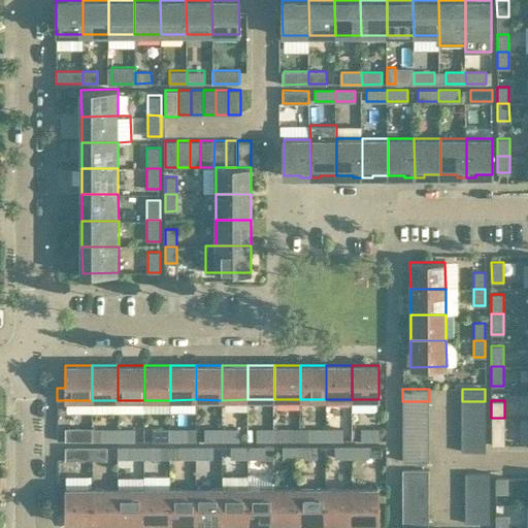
[(402,401),(402,413),(429,413),(429,401),(402,401)]
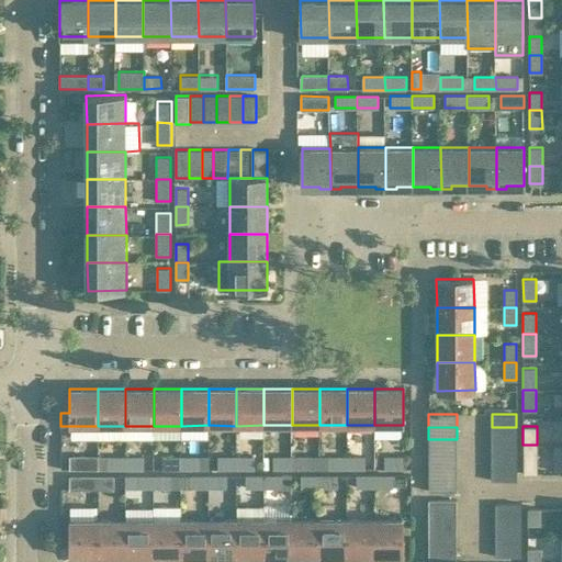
[(516,427),(492,427),(492,440),(516,440),(516,427)]
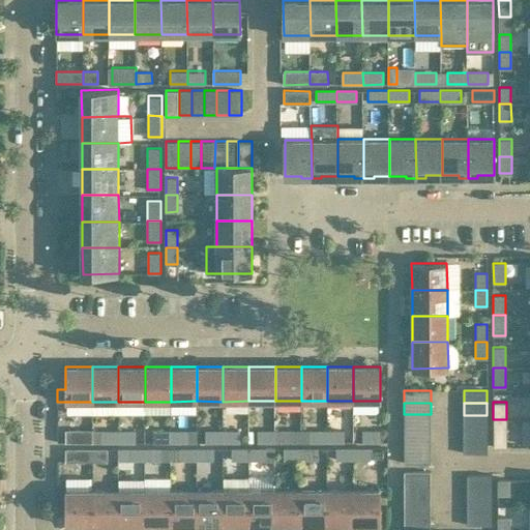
[(404,414),(405,427),(431,427),(431,414),(404,414)]
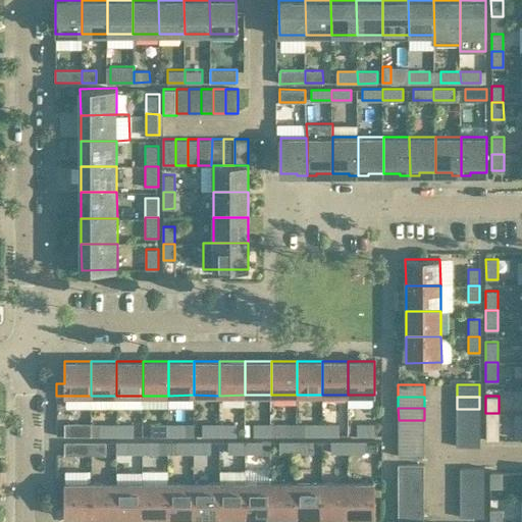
[(479,409),(457,409),(457,421),(480,421),(479,409)]
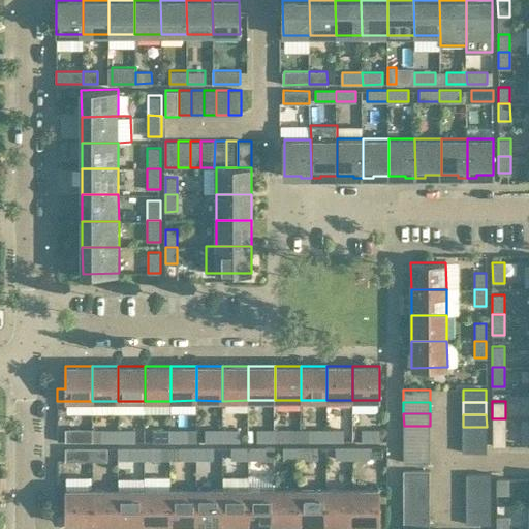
[(505,418),(492,418),(493,445),(505,445),(505,418)]
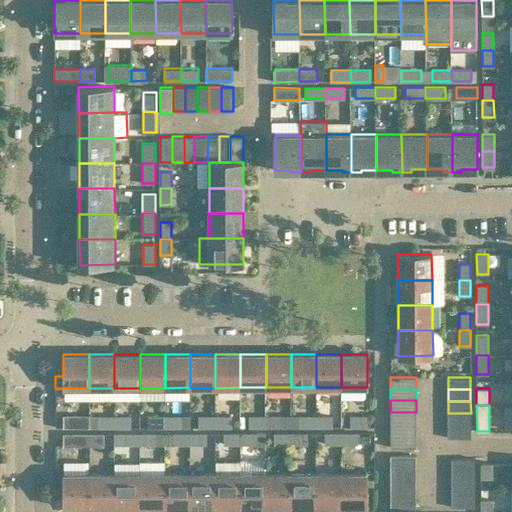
[(391,412),(391,424),(416,424),(416,412),(391,412)]
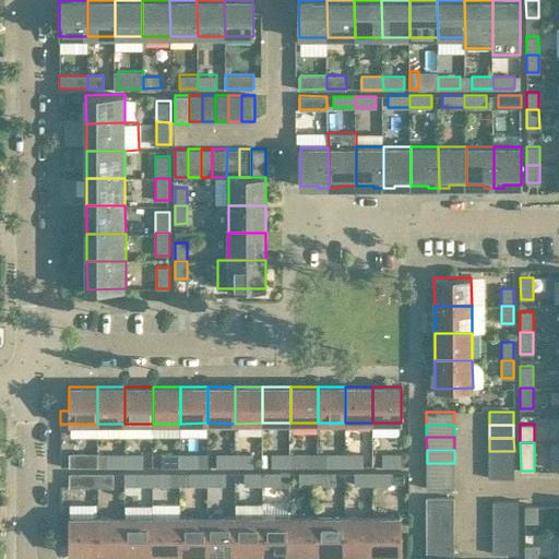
[(514,451),(489,451),(489,464),(514,464),(514,451)]
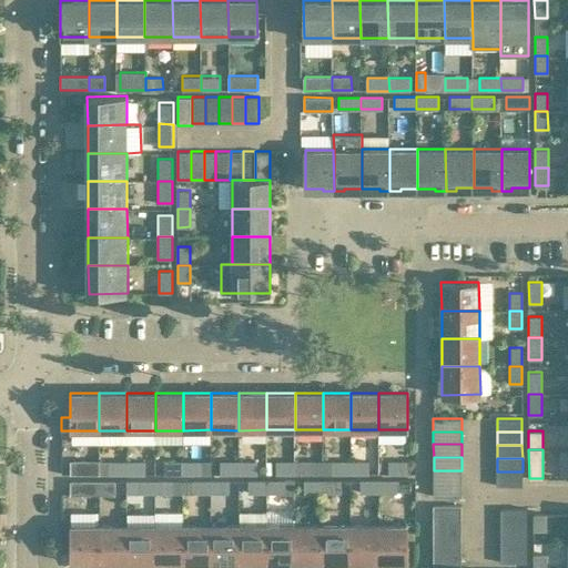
[(71,460),(71,474),(100,474),(100,460),(71,460)]
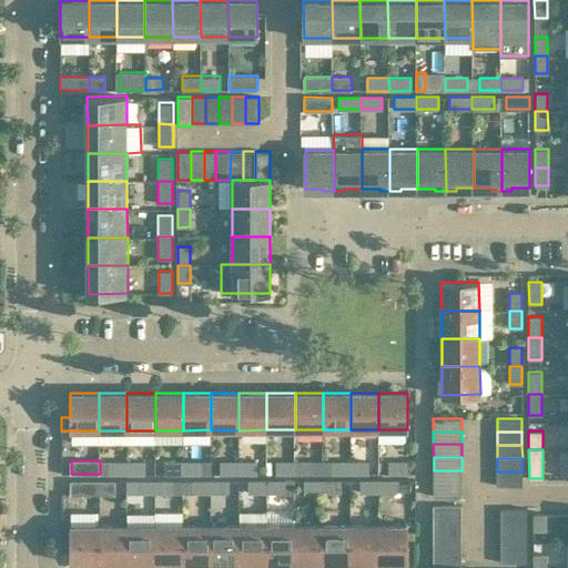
[(201,460),(183,462),(183,474),(201,474),(201,460)]
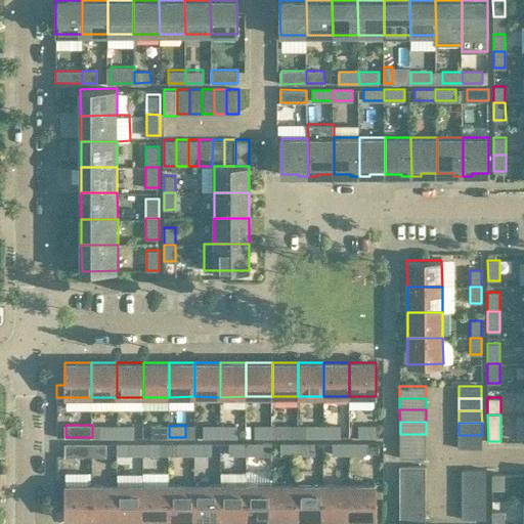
[(220,426),(220,437),(236,437),(236,425),(220,426)]
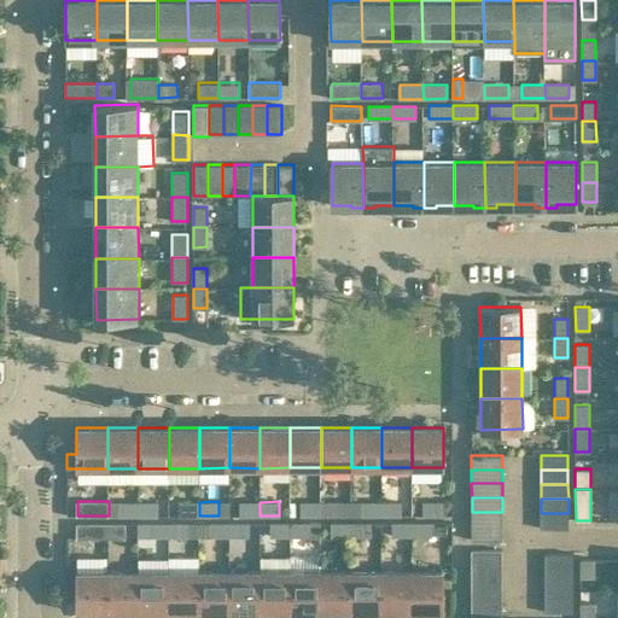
[(361,501),(361,516),(380,516),(380,501),(361,501)]
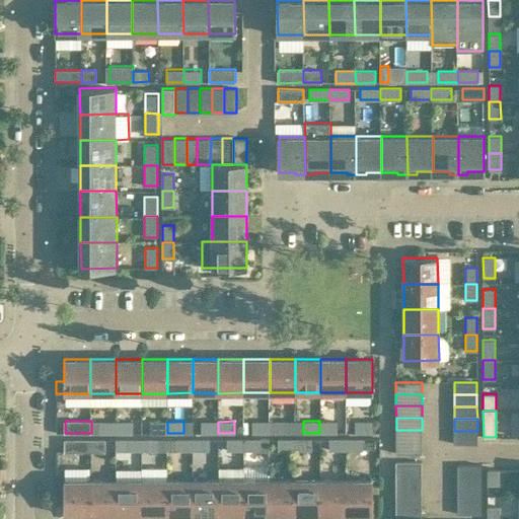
[(337,421),(319,421),(319,433),(337,433),(337,421)]
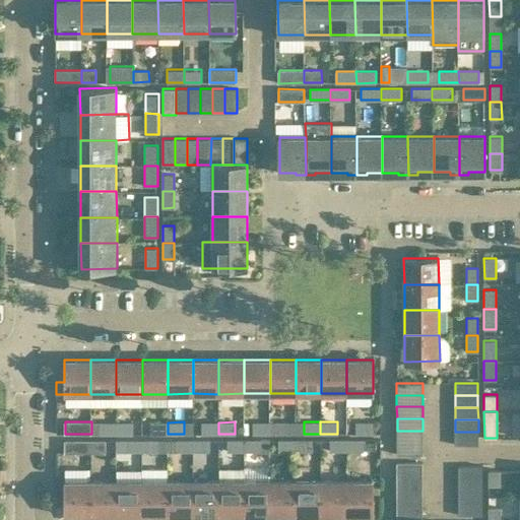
[(355,421),(355,434),(372,434),(372,421),(355,421)]
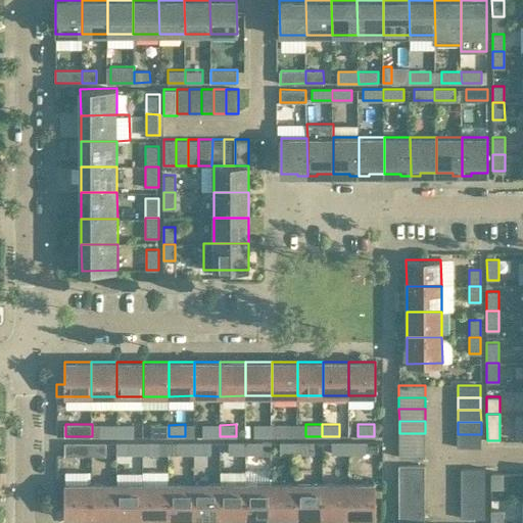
[(100,425),(100,436),(116,436),(116,425),(100,425)]
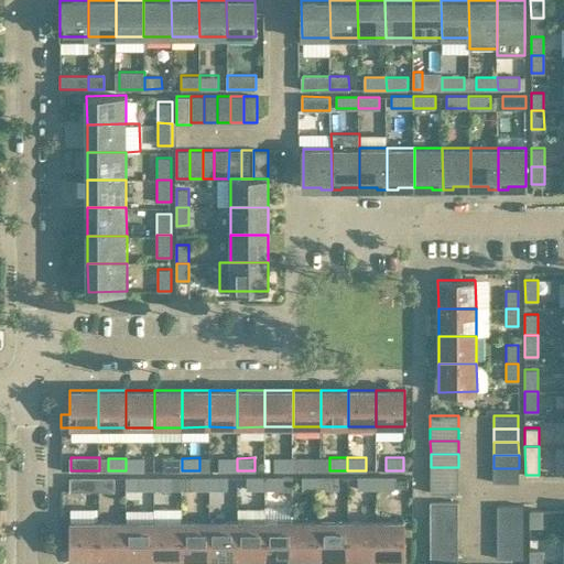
[(144,458),(127,459),(127,470),(144,470),(144,458)]
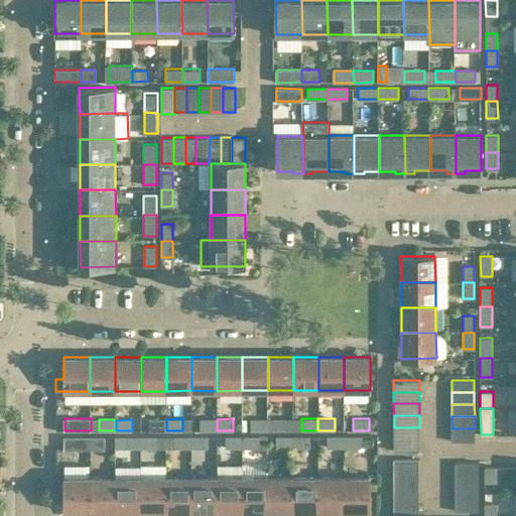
[(166,419),(149,419),(149,430),(166,430),(166,419)]
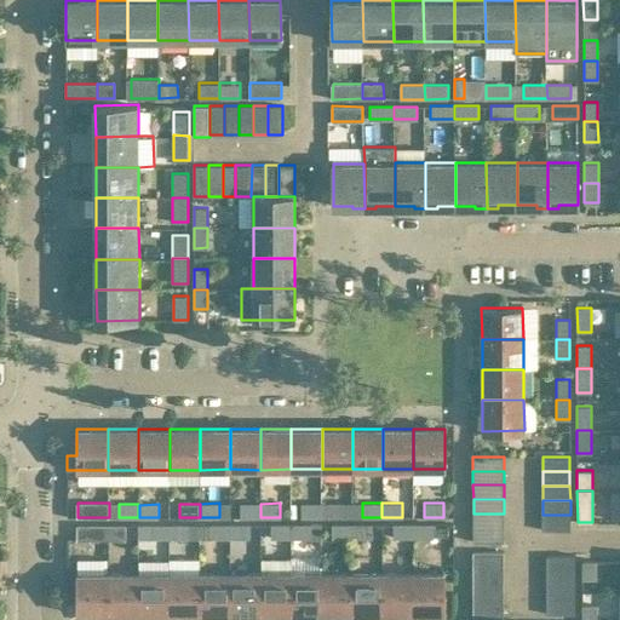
[(240,504),(240,517),(260,517),(260,504),(240,504)]
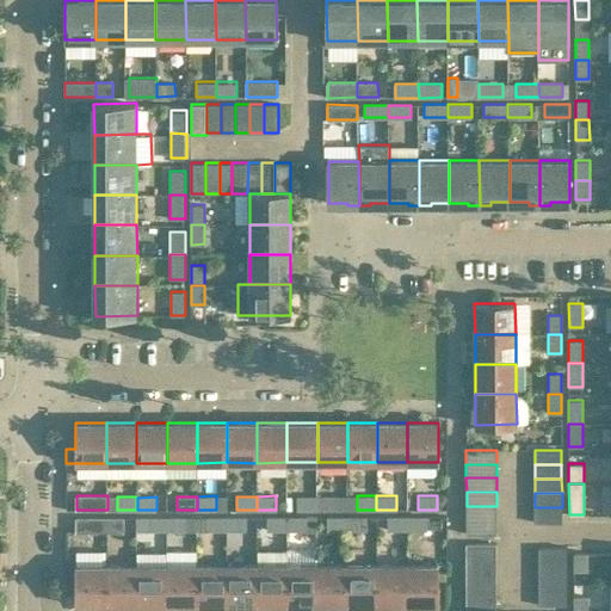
[(318,497),(297,497),(297,510),(318,510),(318,497)]
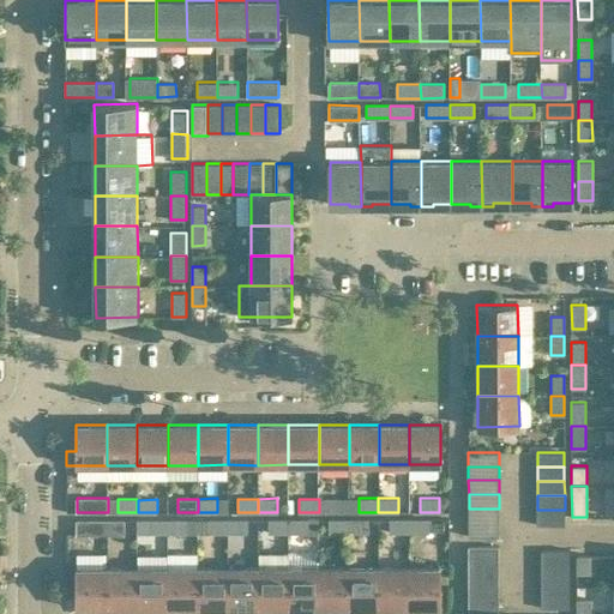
[(338,499),(319,499),(319,512),(338,512),(338,499)]
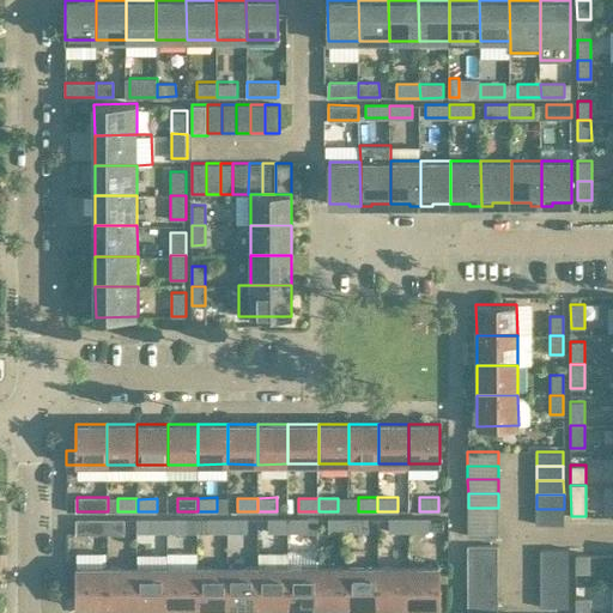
[(468,508),(468,522),(498,521),(498,508),(468,508)]
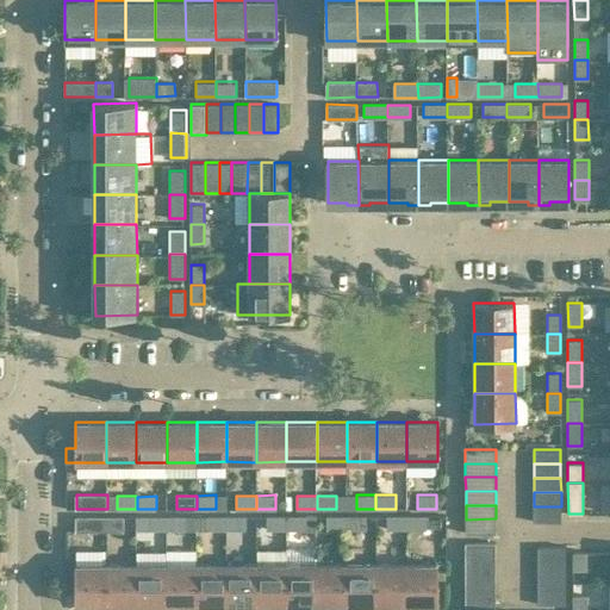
[(561,506),(534,506),(534,521),(561,521),(561,506)]
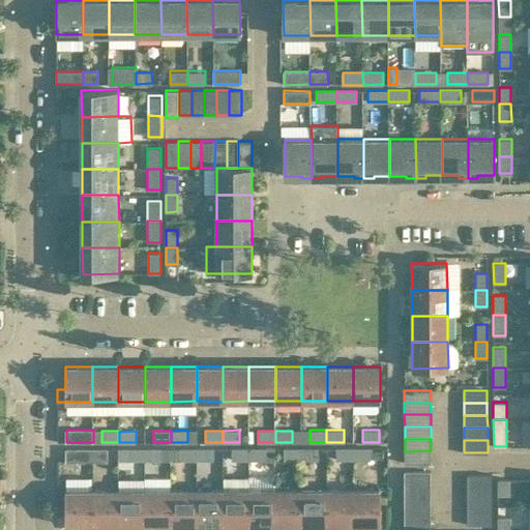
[(93,460),(92,448),(66,448),(66,462),(93,462),(93,460)]
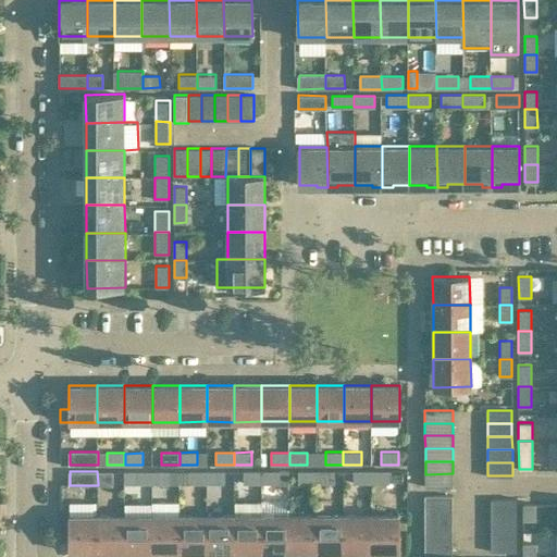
[(112,471),(97,471),(98,483),(98,485),(112,485),(112,471)]
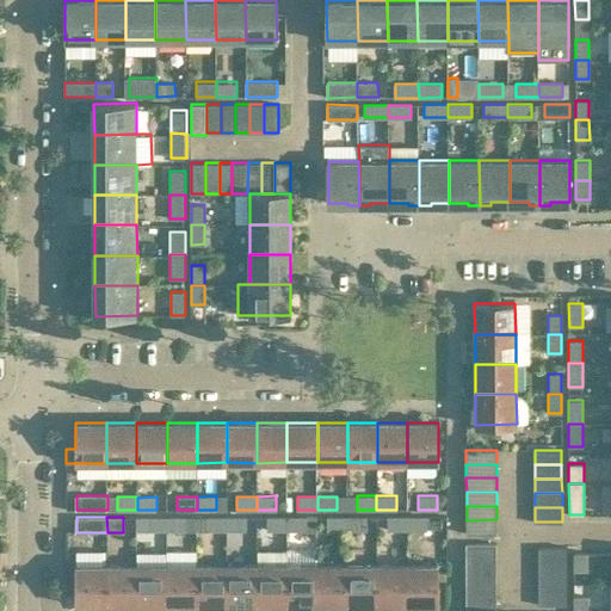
[(167,530),(167,517),(147,517),(147,530),(167,530)]
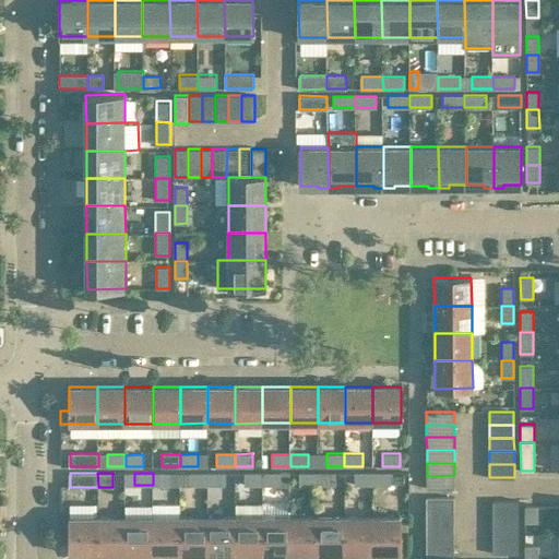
[(170,473),(153,473),(153,485),(170,485),(170,473)]
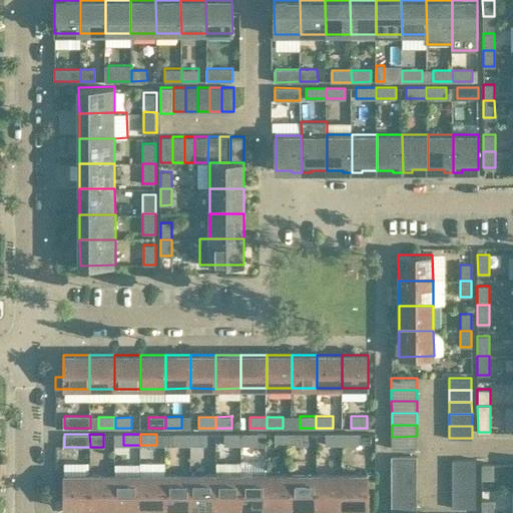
[(190,445),(190,434),(174,434),(174,445),(190,445)]
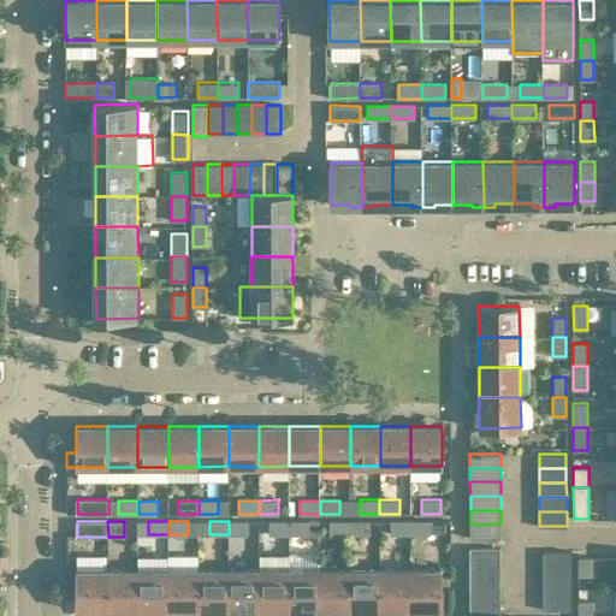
[(249,521),(229,521),(229,534),(249,534),(249,521)]
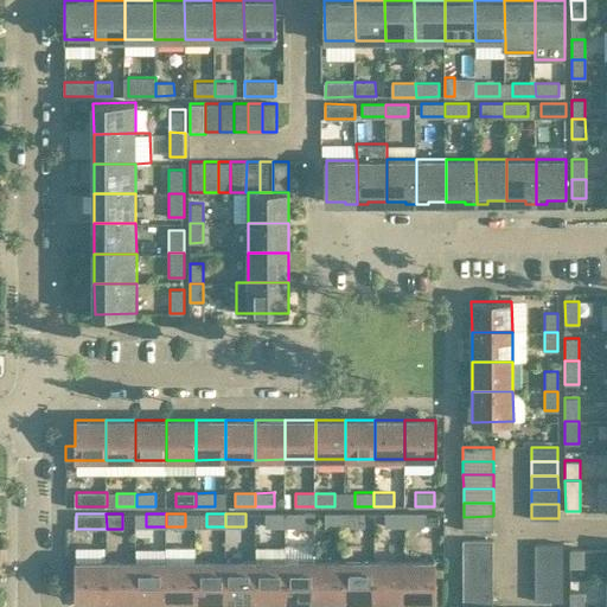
[(286,526),(285,513),(266,513),(266,526),(286,526)]
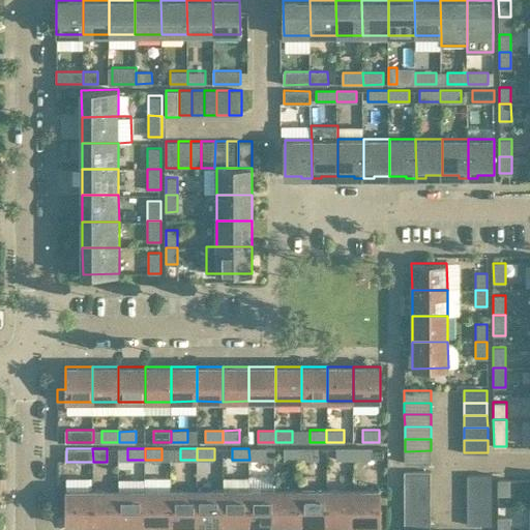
[(266,448),(248,448),(249,460),(266,460),(266,448)]
